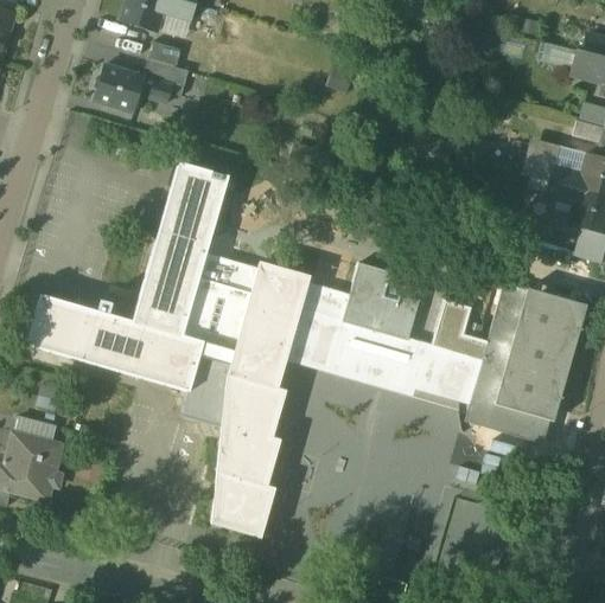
[(197,1),(193,0),(125,0),(120,17),(159,27),(165,8),(192,17),(197,1)]
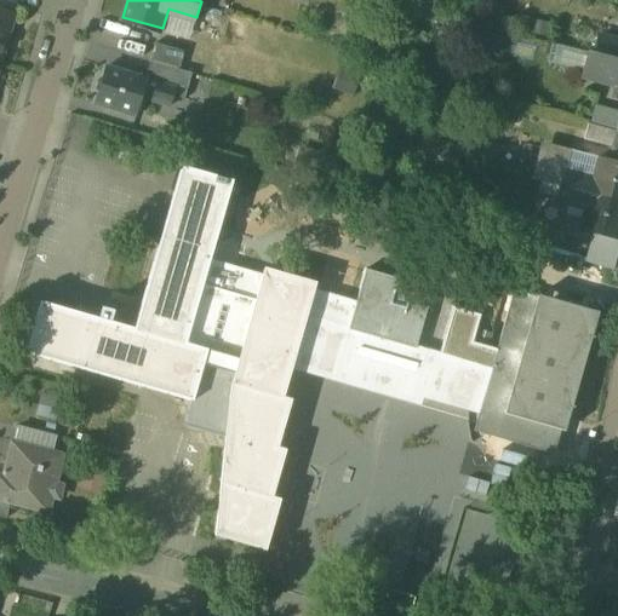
[(17,12),(0,6),(0,58),(3,59),(17,12)]
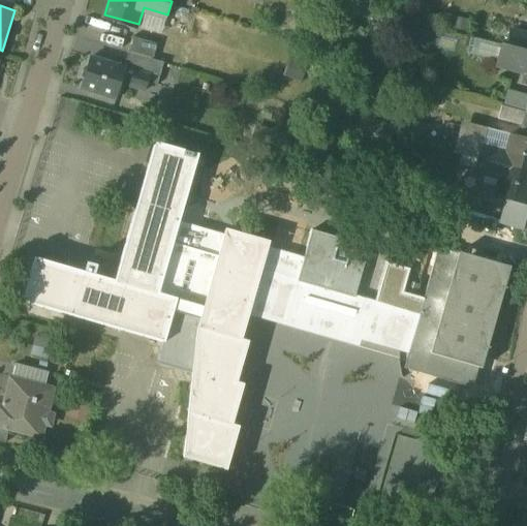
[(526,30),(515,27),(513,32),(499,29),(497,38),(504,40),(526,45),(526,30)]
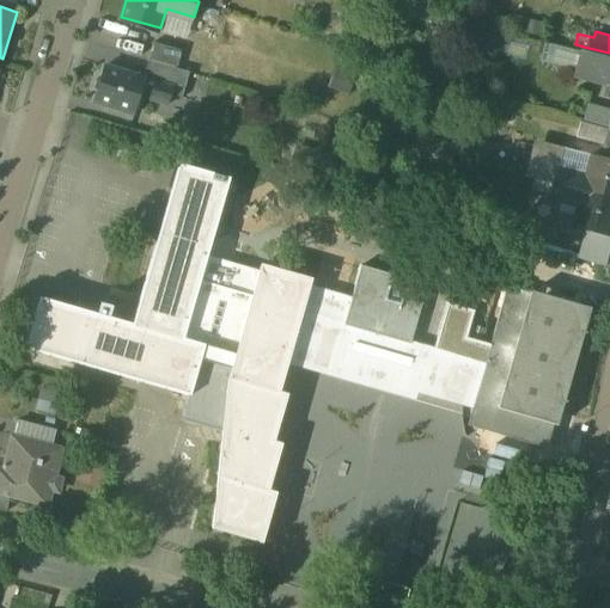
[(182,49),(153,42),(148,59),(177,66),(182,49)]
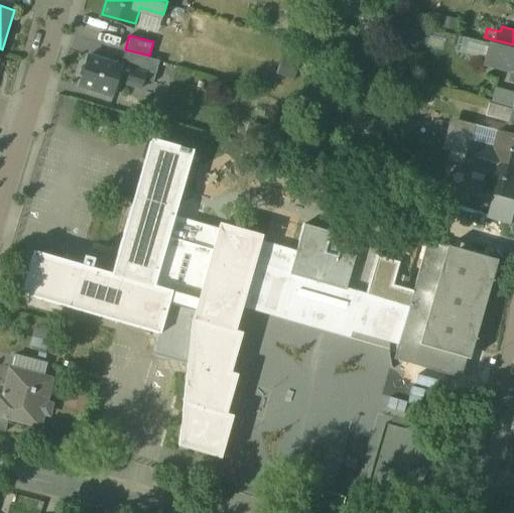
[(513,44),(492,39),(489,53),(513,59),(513,72),(512,77),(513,77),(513,44)]
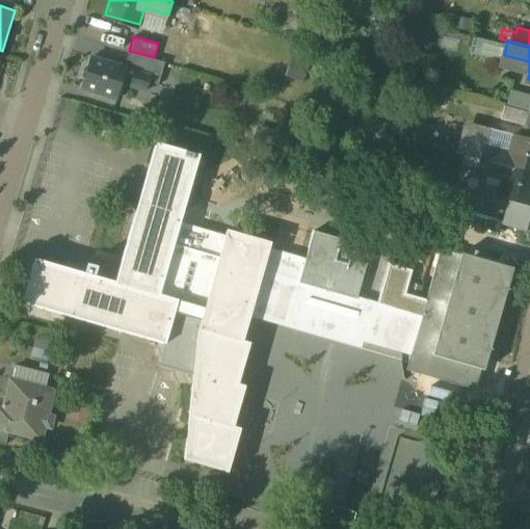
[(154,57),(129,51),(125,67),(127,67),(126,68),(151,75),(149,81),(159,84),(165,61),(154,58),(154,57)]
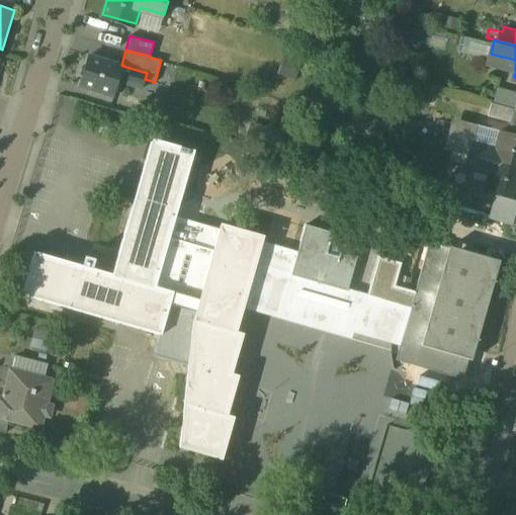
[(121,65),(89,56),(80,88),(114,97),(118,81),(143,87),(145,79),(147,73),(122,66),(123,65),(121,65)]
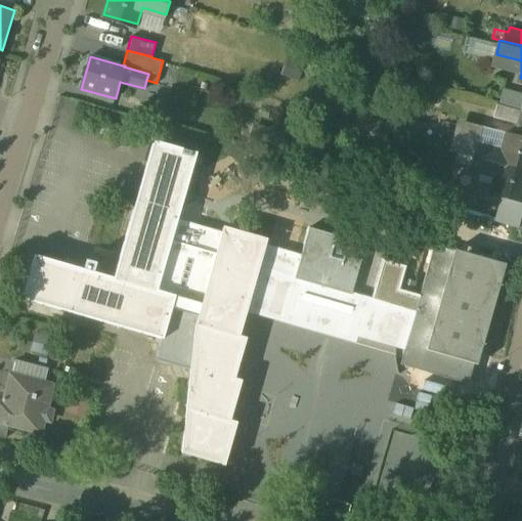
[(521,131),(510,128),(506,145),(482,139),(485,127),(465,122),(458,148),(478,154),(521,164),(521,131)]
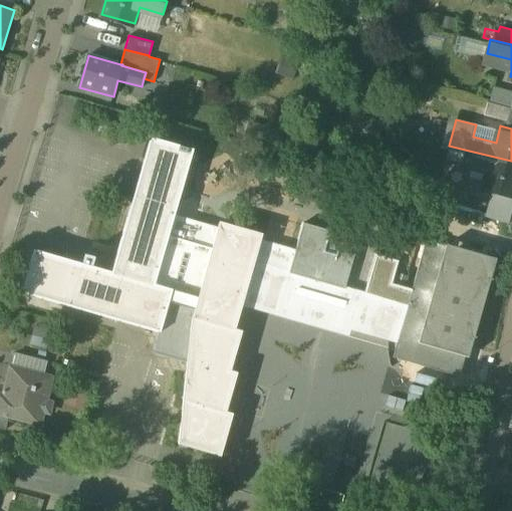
[(297,249),(175,214),(194,149),(153,138),(113,272),(35,249),(24,290),(161,329),(155,350),(154,349),(153,351),(187,360),(187,359),(190,360),(181,442),(222,454),(233,413),(226,412),(238,371),(230,369),(242,330),(235,328),(245,293),(367,328),(369,329),(369,328),(382,332),(382,333),(386,333),(400,337),(409,304),(345,286),(359,238),(305,223),(297,249)]
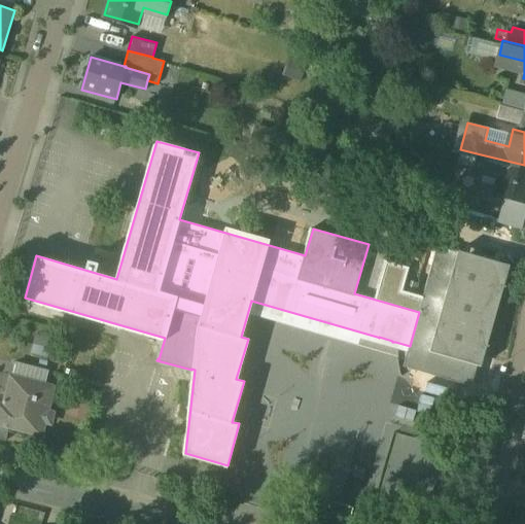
[(524,165),(481,154),(478,165),(502,171),(498,187),(524,194),(524,165)]
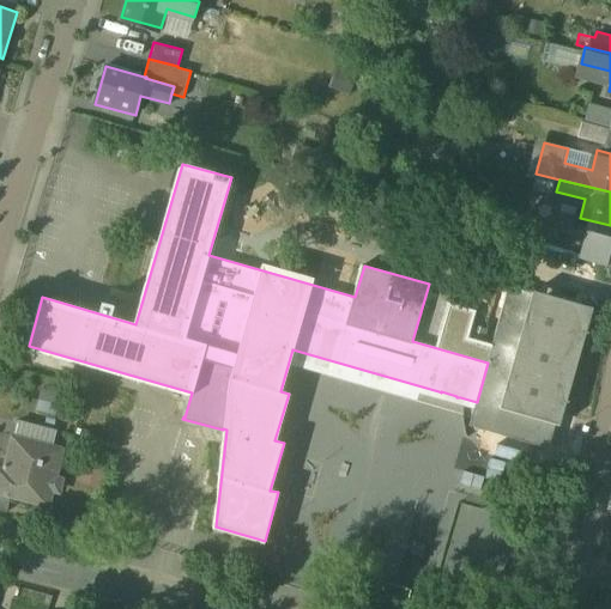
[(594,306),(510,284),(488,363),(477,402),(470,424),(550,446),(556,422),(561,424),(594,306)]
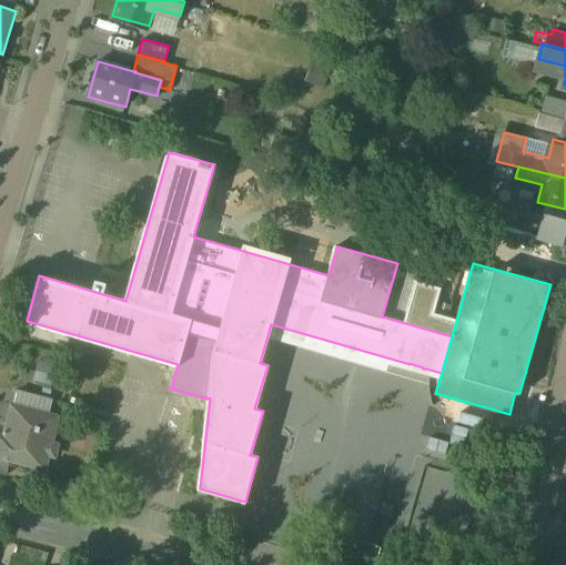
[(59,415),(14,404),(1,454),(1,455),(11,458),(46,466),(59,415)]
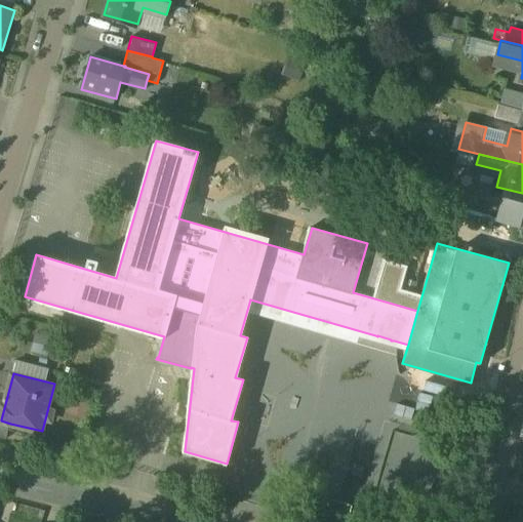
[(1,419),(0,418),(0,435),(7,437),(10,424),(1,420),(1,419)]
